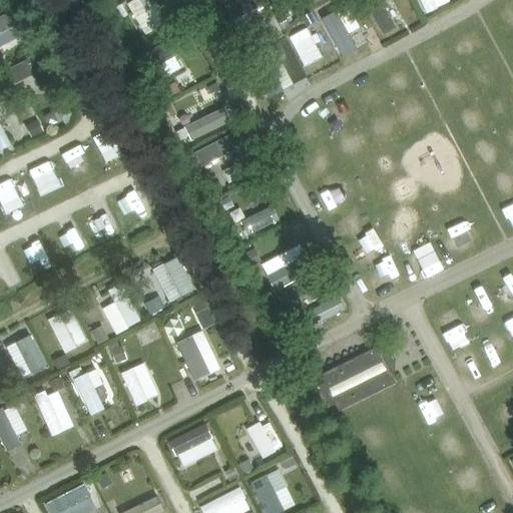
[(155,0),(132,0),(130,1),(143,29),(165,18),(155,0)]
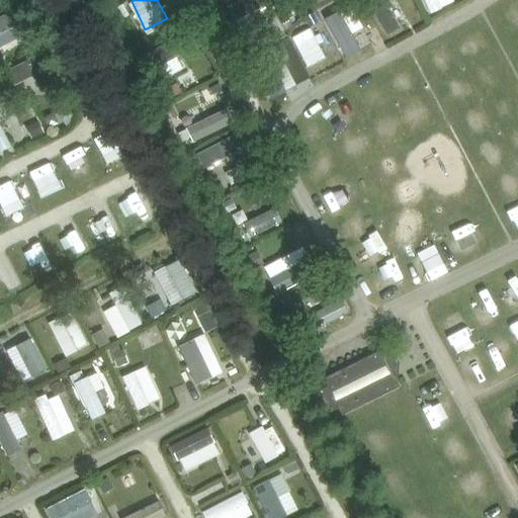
[(424,0),(430,12),(455,1),(454,0),(424,0)]
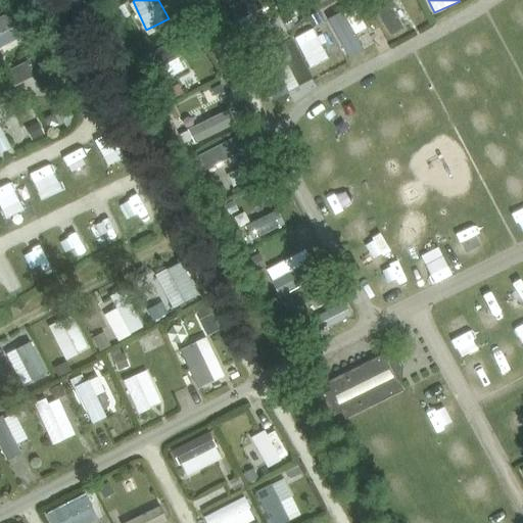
[(327,14),(343,57),(364,50),(357,31),(363,29),(354,4),(327,14)]
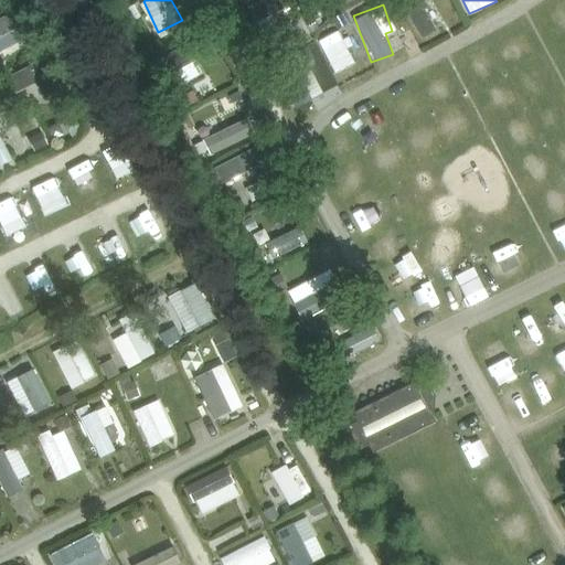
[(426,6),(409,12),(419,36),(436,30),(426,6)]
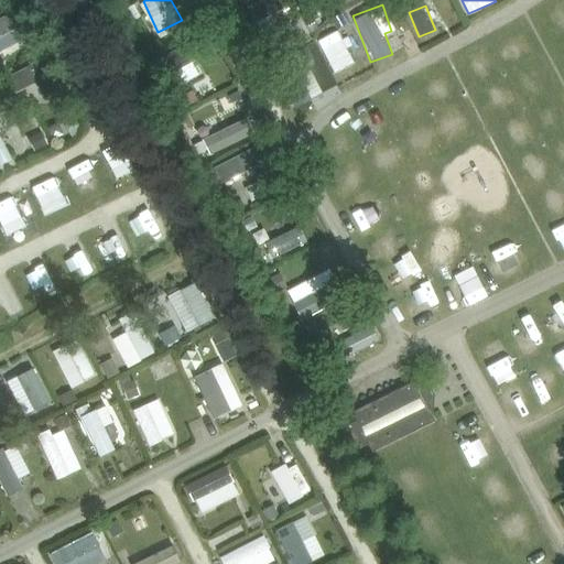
[(0,49),(12,44),(0,18),(0,17),(0,49)]
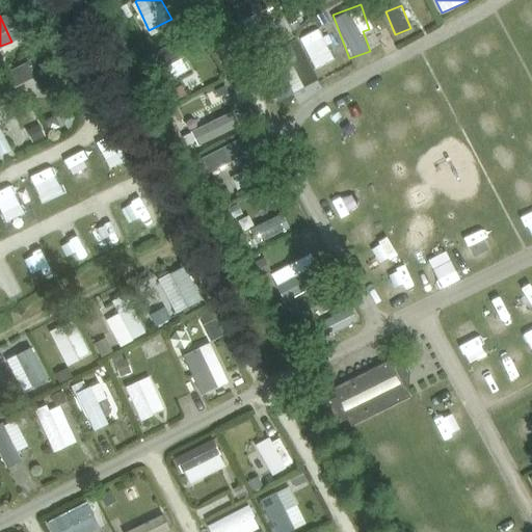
[(296,16),(288,21),(293,31),(301,27),(296,16)]
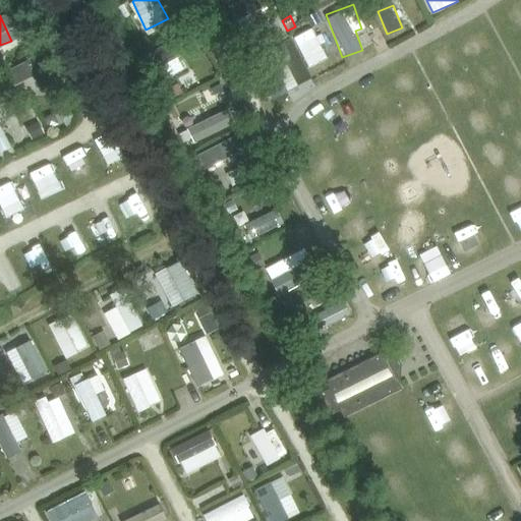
[(282,40),(274,44),(283,59),(290,55),(282,40)]
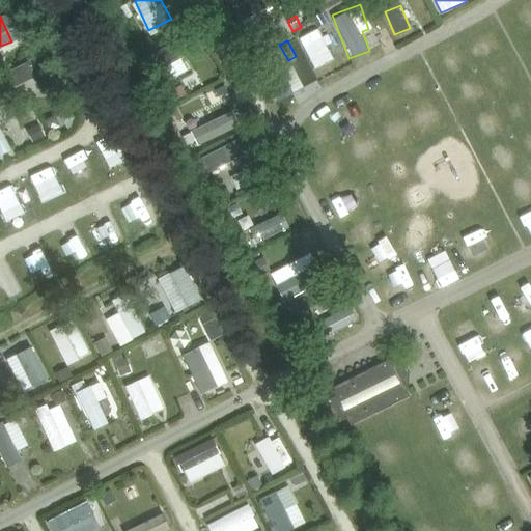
[(16,88),(34,78),(43,92),(54,86),(38,57),(8,73),(16,88)]
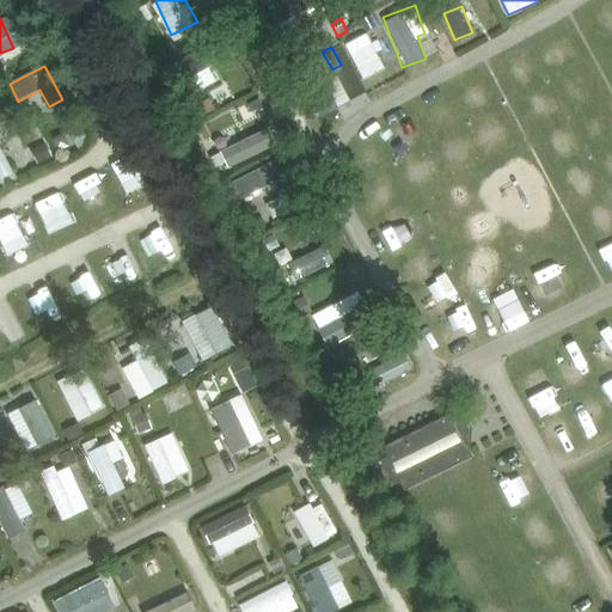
[(208,101),(194,108),(200,117),(213,110),(208,101)]
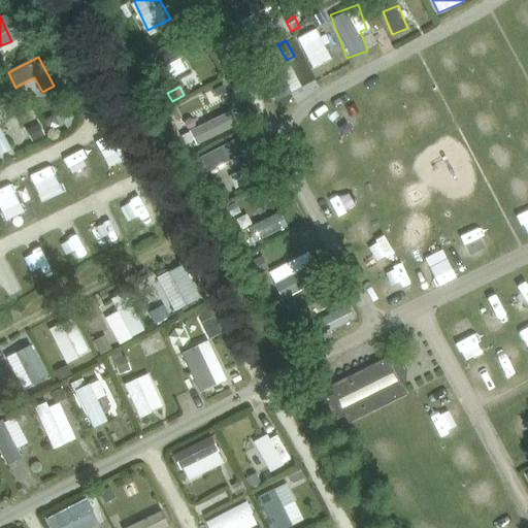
[(63,111),(61,118),(64,124),(74,119),(69,109),(63,111)]
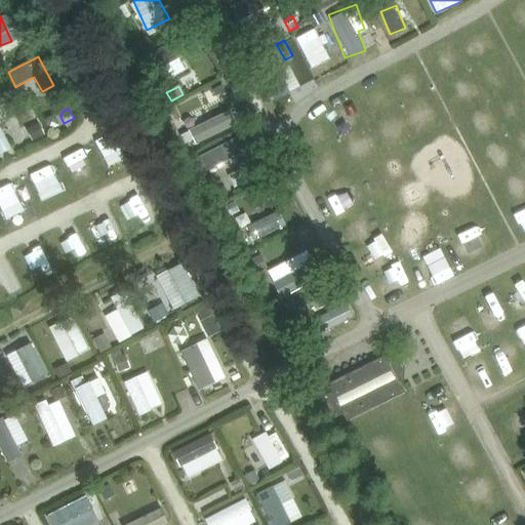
[(0,123),(0,152),(11,148),(0,123)]
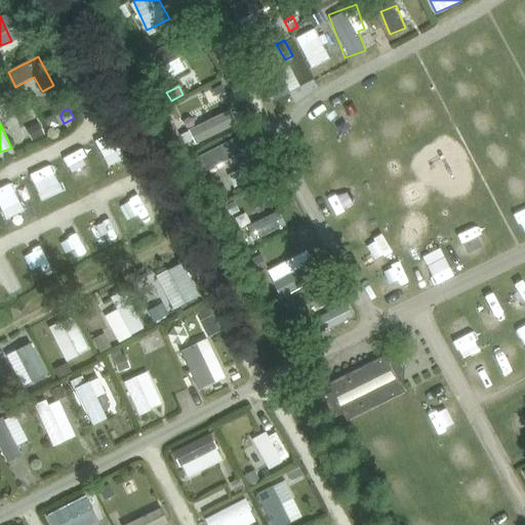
[(40,123),(31,128),(37,139),(46,134),(40,123)]
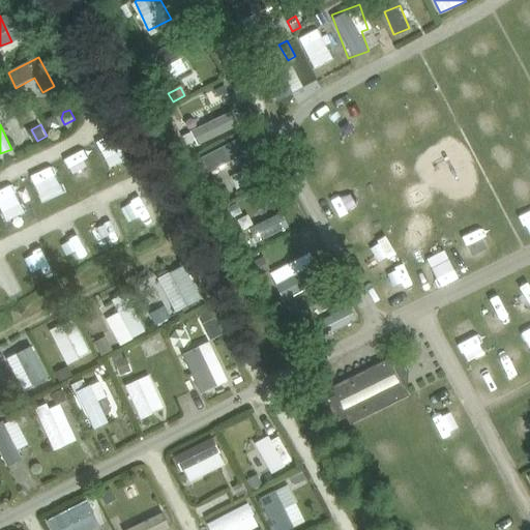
[(205,152),(212,168),(247,152),(241,137),(205,152)]
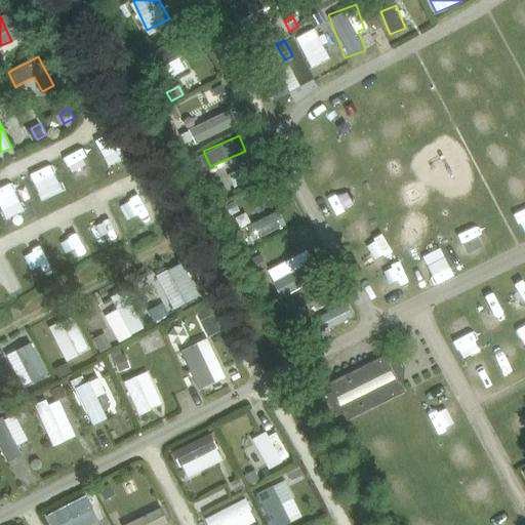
[(524,171),(524,170),(501,184),(511,200),(524,192),(524,171)]
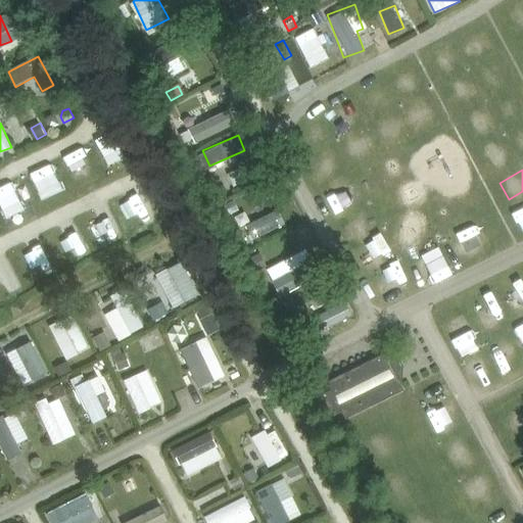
[(223,185),(215,189),(219,196),(226,192),(223,185)]
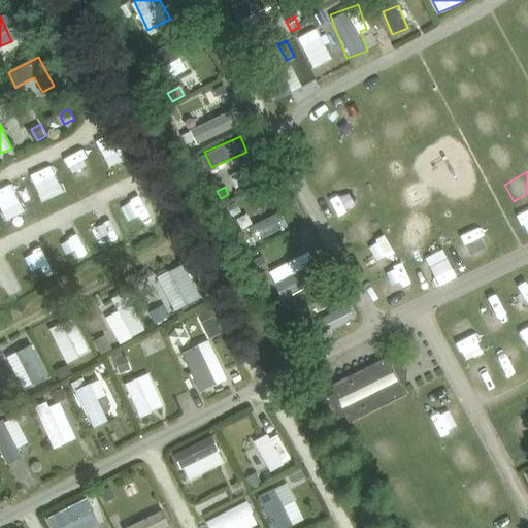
[(325,202),(334,222),(362,208),(352,189),(325,202)]
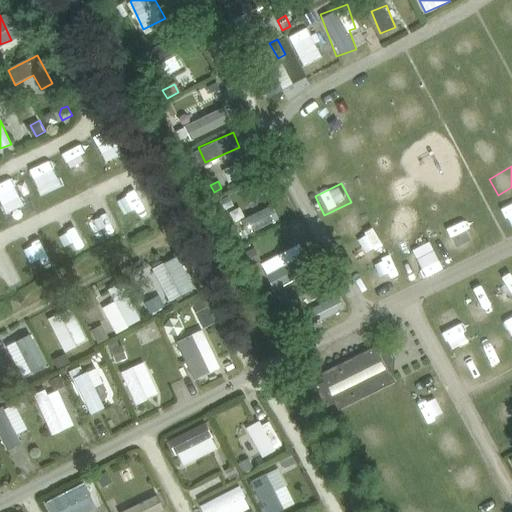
[(118,201),(125,218),(141,212),(135,195),(118,201)]
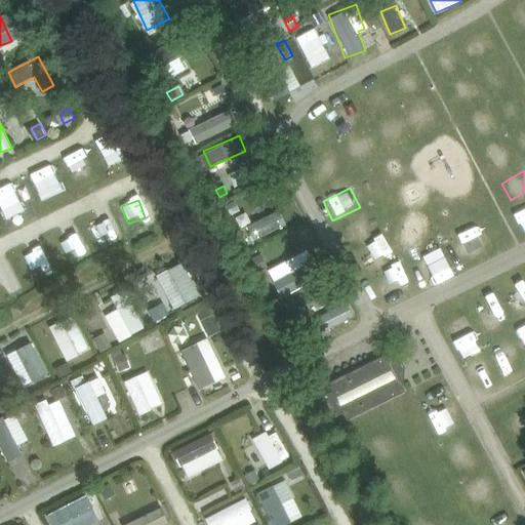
[(235,202),(227,206),(231,215),(240,211),(235,202)]
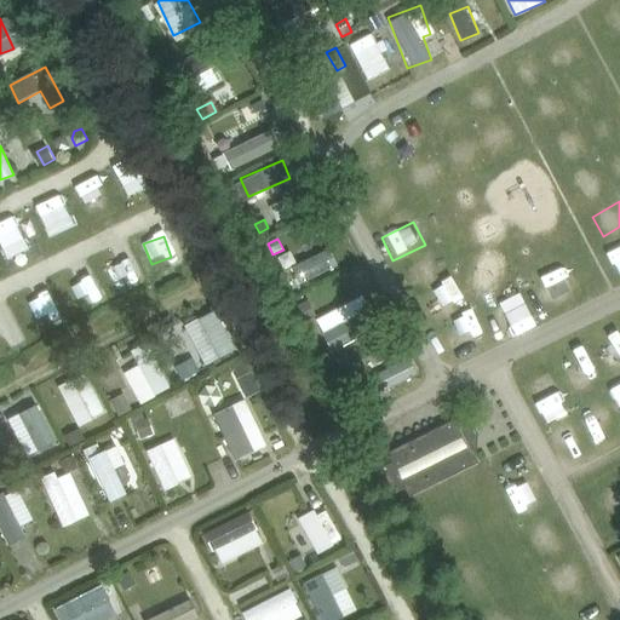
[(328,245),(300,262),(292,250),(282,256),(300,286),(339,262),(328,245)]
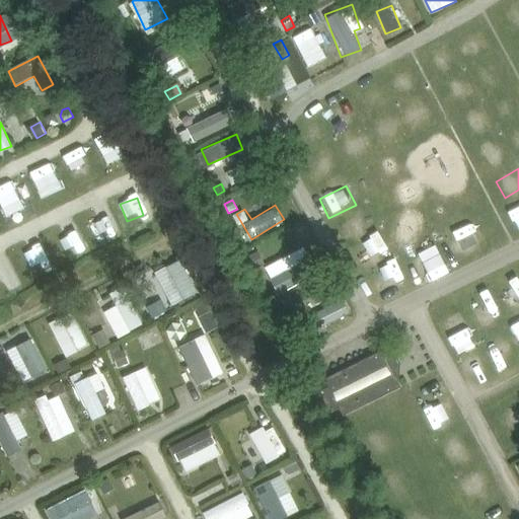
[(101,216),(86,223),(95,240),(110,233),(101,216)]
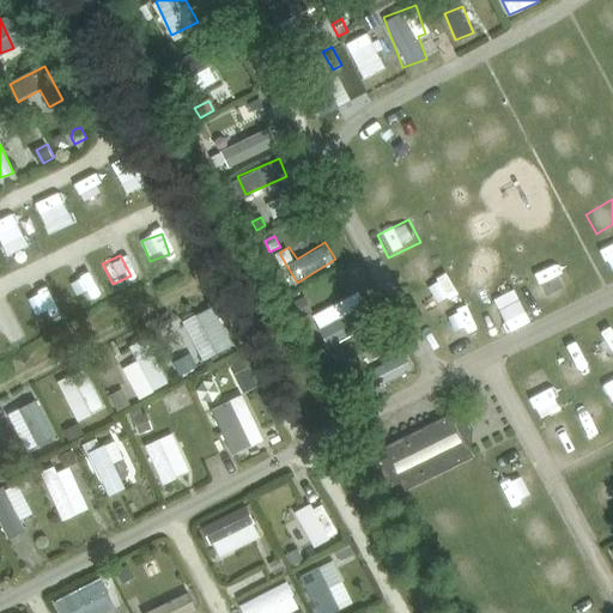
[(64,268),(82,301),(101,290),(84,258),(64,268)]
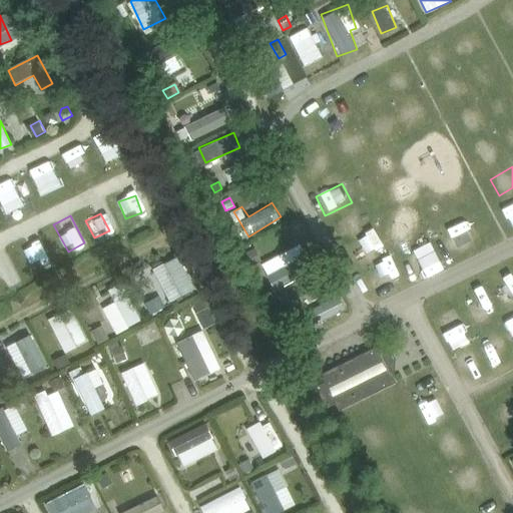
[(441,226),(453,252),(472,244),(460,217),(441,226)]
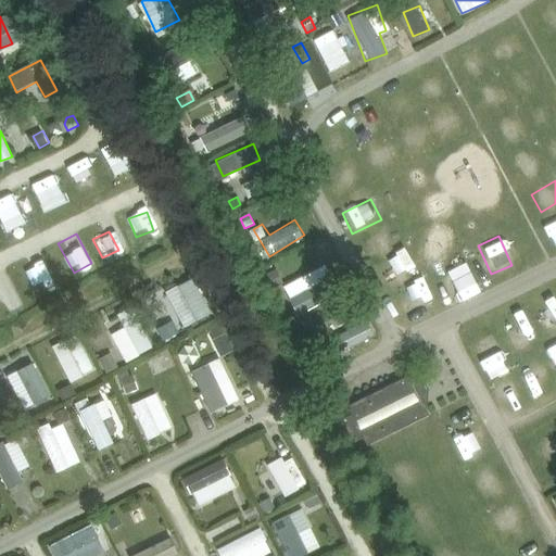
[(282,283),(295,312),(311,305),(305,292),(326,282),(319,267),(282,283)]
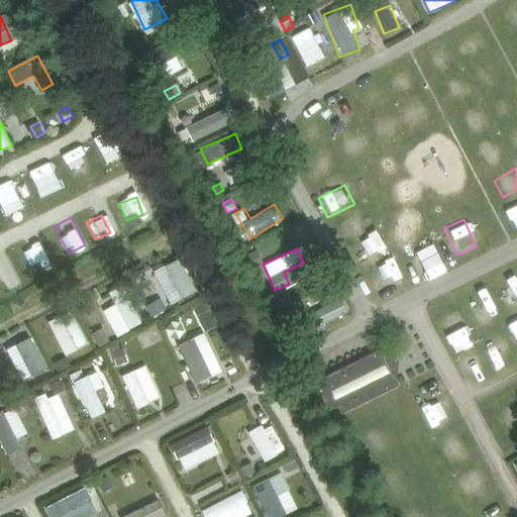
[(257,250),(248,255),(254,268),(264,263),(257,250)]
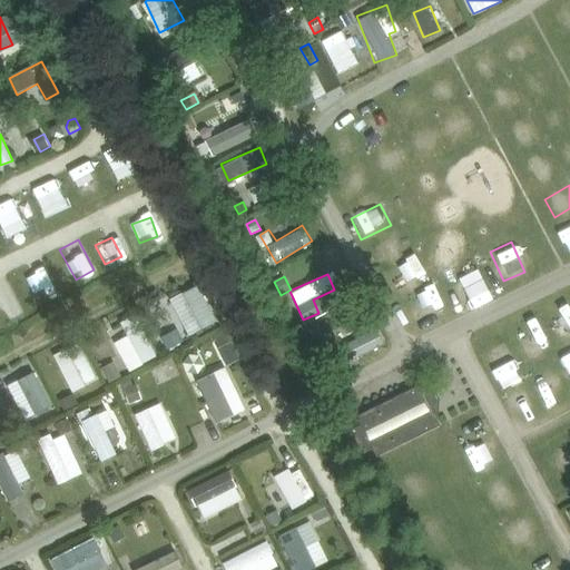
[(187,336),(216,323),(198,284),(170,296),(187,336)]
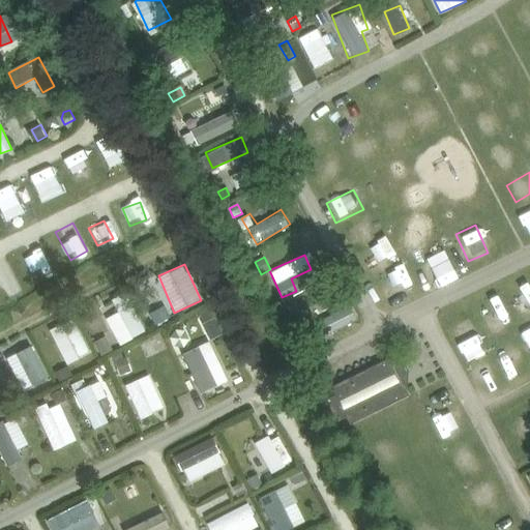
[(100,305),(120,346),(146,332),(126,293),(100,305)]
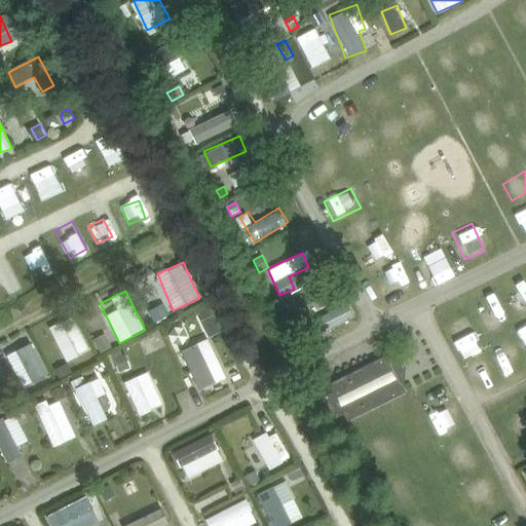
[(307,317),(316,336),(346,321),(337,302),(307,317)]
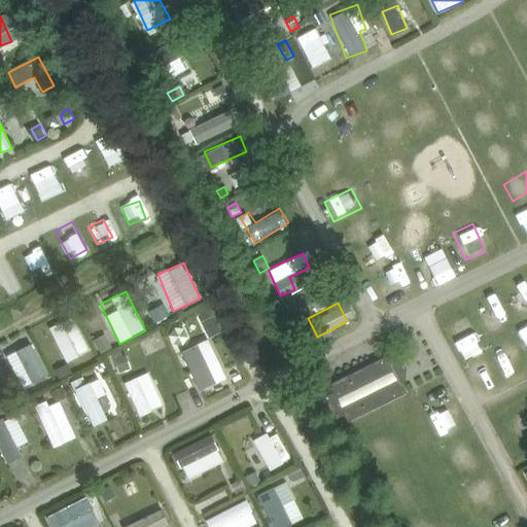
[(154,321),(168,314),(163,306),(150,312),(154,321)]
